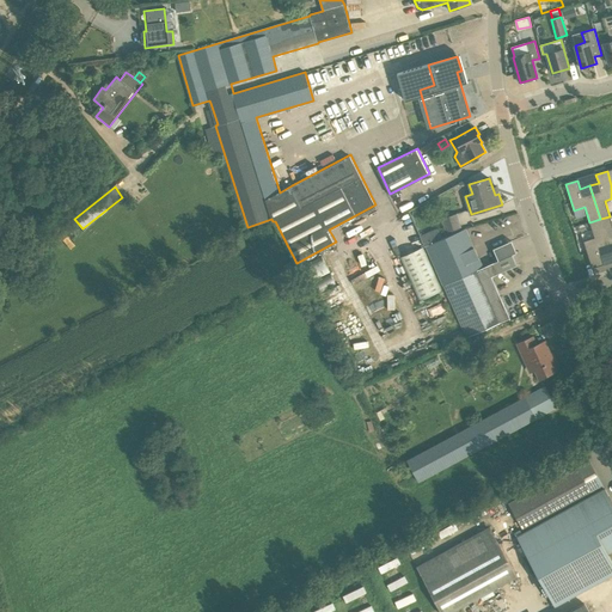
[(457,214),(442,218),(447,237),(461,230),(457,214)]
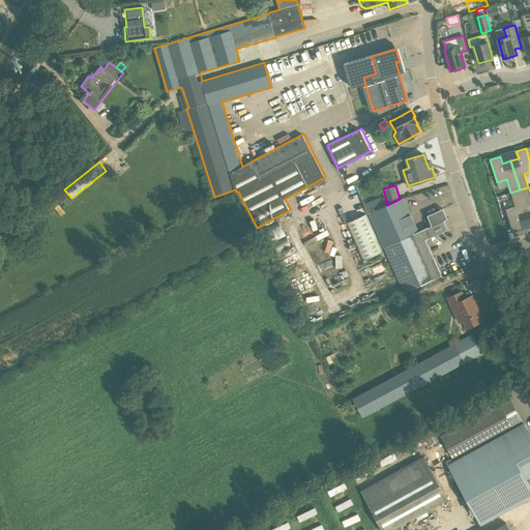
[(529,193),(528,187),(520,189),(529,219),(529,218),(529,193)]
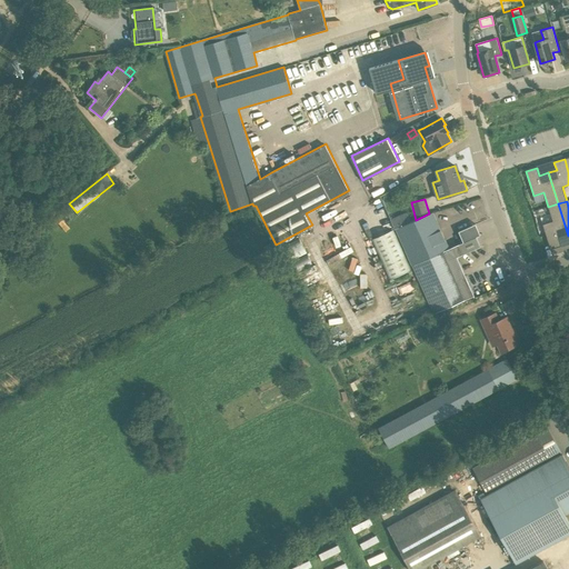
[(559,238),(568,236),(558,203),(548,207),(552,221),(542,225),(550,249),(561,246),(559,238)]
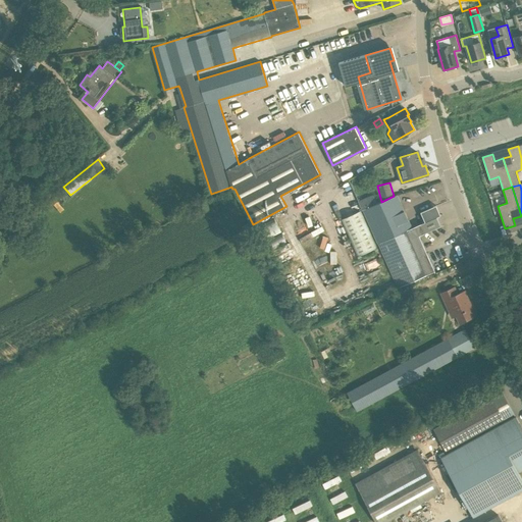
[(362,210),(363,210),(377,204),(373,195),(358,202),(362,210)]
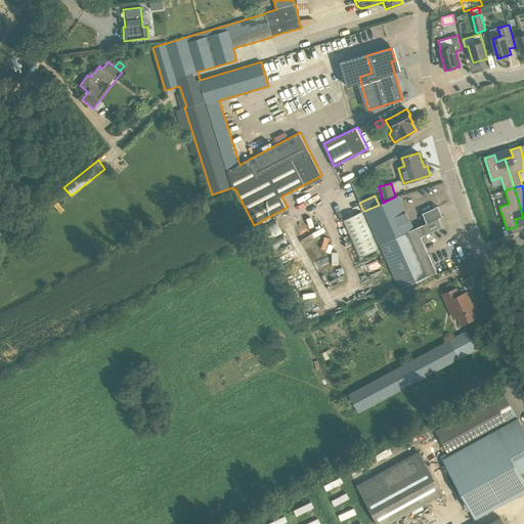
[(398,195),(395,197),(383,203),(379,205),(364,211),(380,244),(413,229),(398,195)]
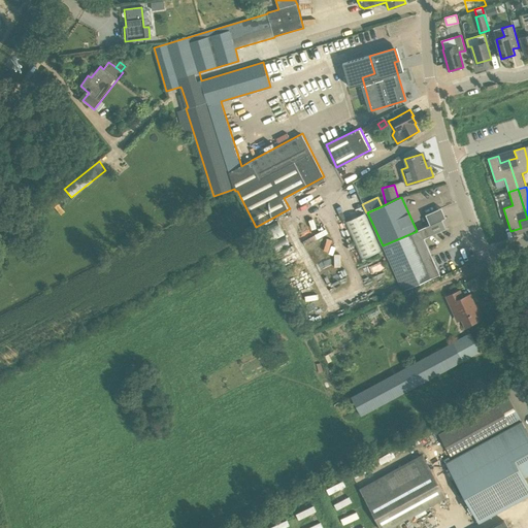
[(364,212),(344,222),(361,259),(382,251),(364,212)]
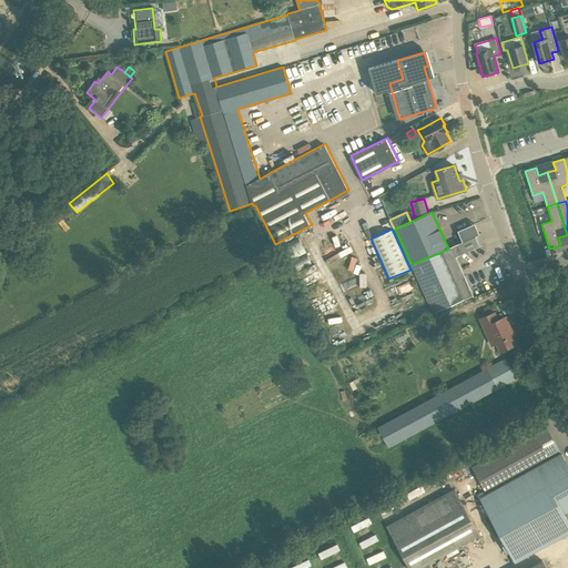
[(457,256),(480,246),(476,236),(448,249),(412,264),(434,313),(474,295),(457,256)]
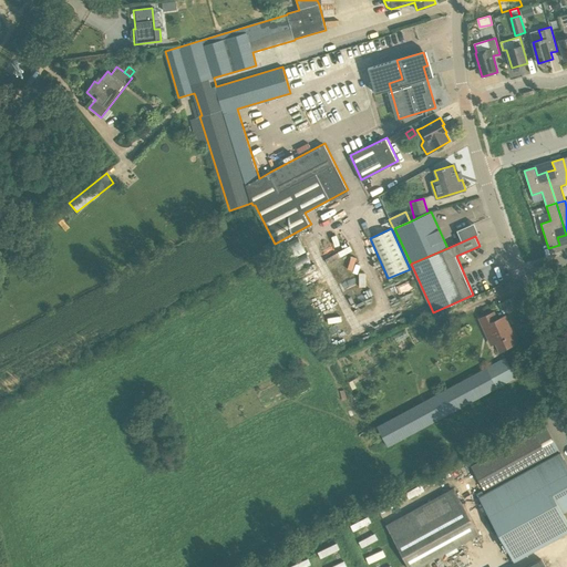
[(299,238),(282,246),(289,260),(306,251),(299,238)]
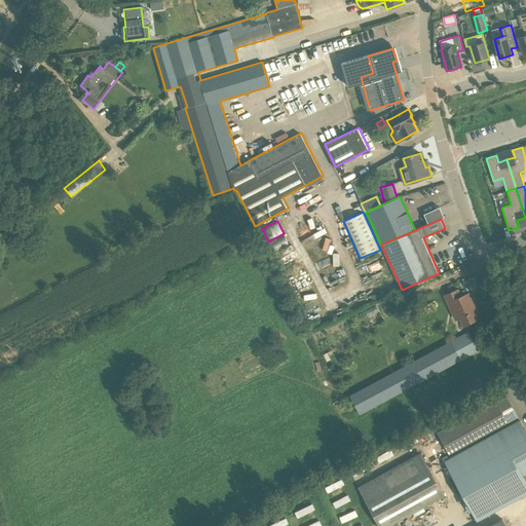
[(476,303),(474,304),(468,293),(461,297),(458,290),(445,295),(450,307),(455,305),(463,325),(481,317),(476,303)]
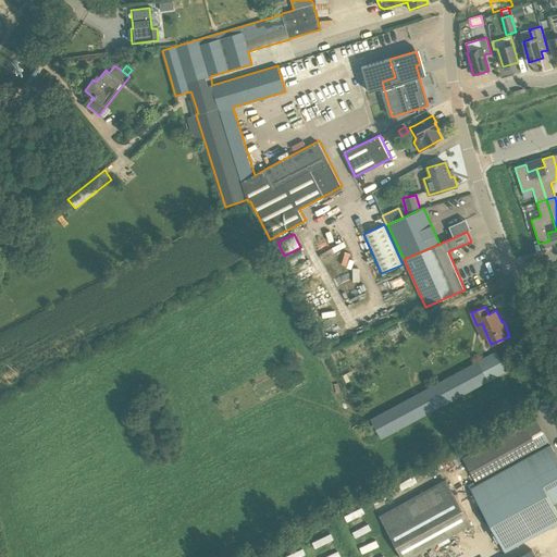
[(507,371),(496,351),(370,419),(381,438),(507,371)]
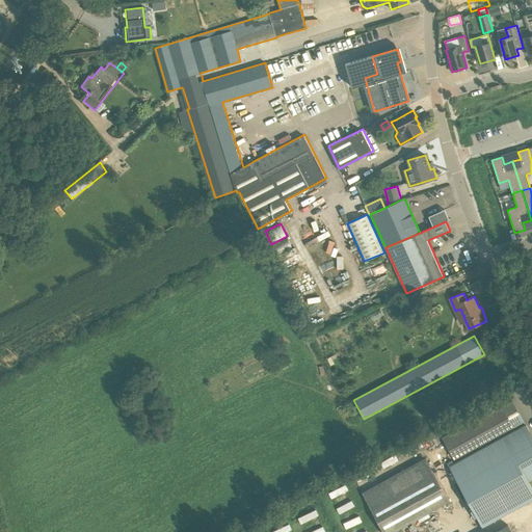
[(335,364),(333,361),(336,358),(335,355),(327,358),(330,366),(334,364),(335,364)]
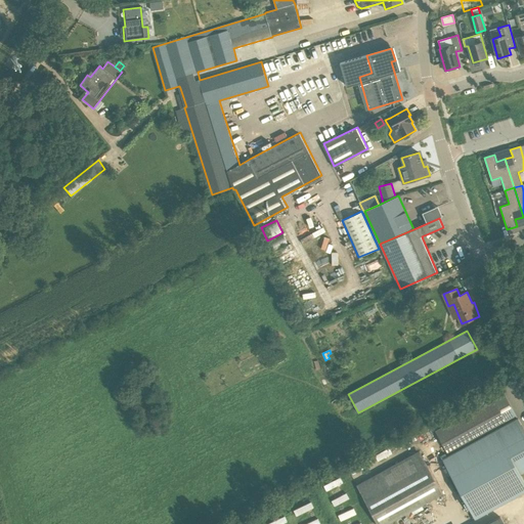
[(437,432),(444,444),(448,453),(507,422),(517,417),(505,394),(494,400),(484,405),(437,432)]
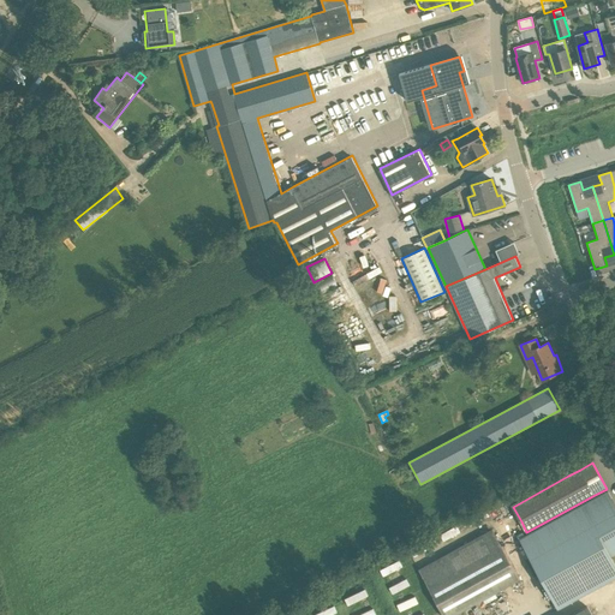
[(614,562),(611,556),(614,554),(614,502),(608,490),(519,538),(557,609),(614,577),(614,562)]
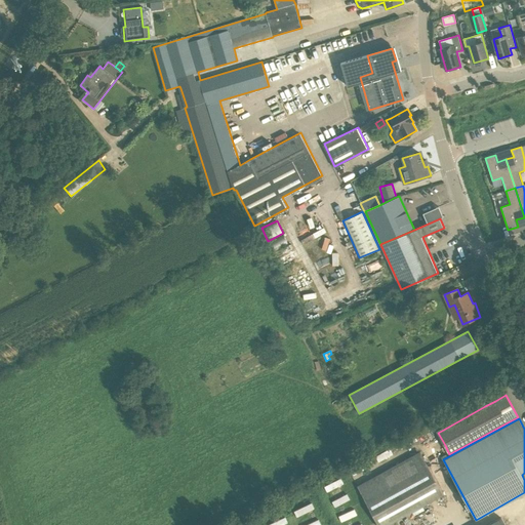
[(358,486),(378,524),(388,524),(444,494),(420,451),(358,486)]
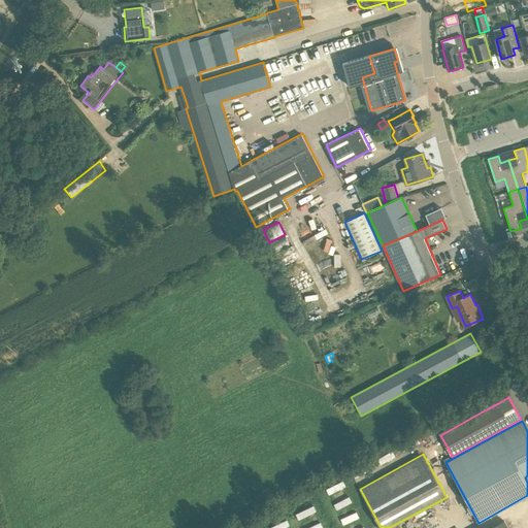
[(330,493),(345,486),(343,482),(327,489),(330,493)]
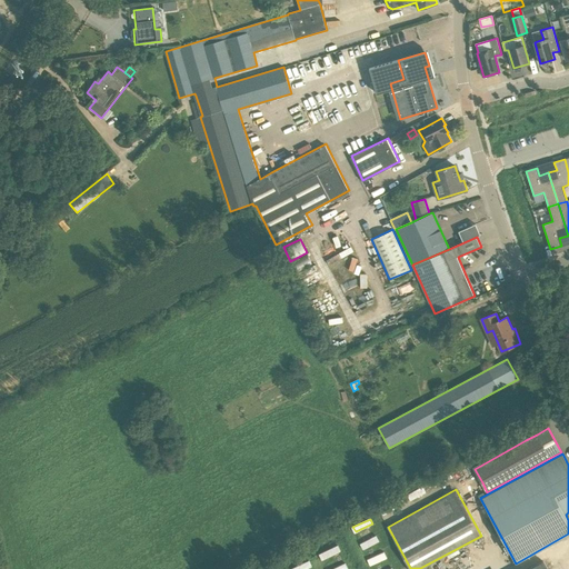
[(377,535),(360,543),(363,549),(379,540),(377,535)]
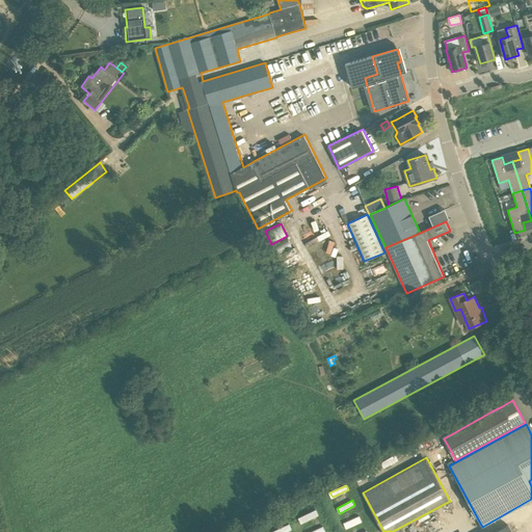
[(316,509),(298,516),(301,523),(319,514),(316,509)]
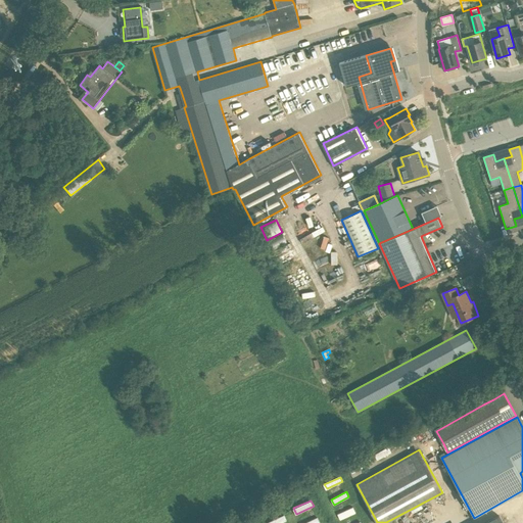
[(340,519),(355,513),(353,507),(338,514),(340,519)]
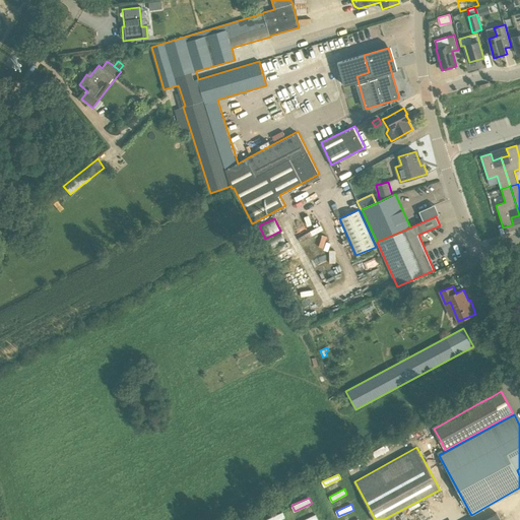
[(282,511),(266,519),(277,519),(285,517),(282,511)]
